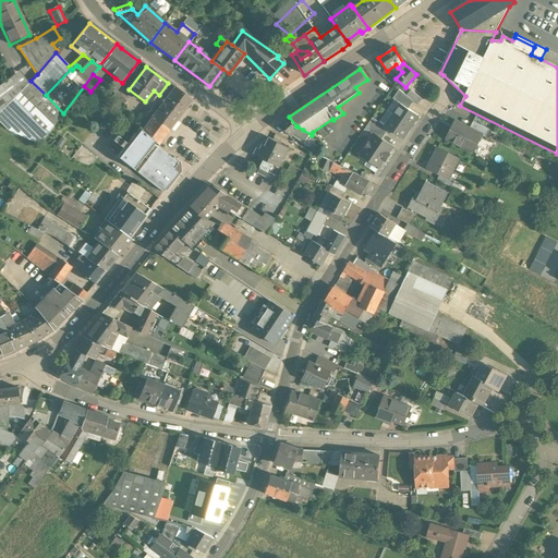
[(12,76),(0,85),(0,112),(22,91),(12,76)]
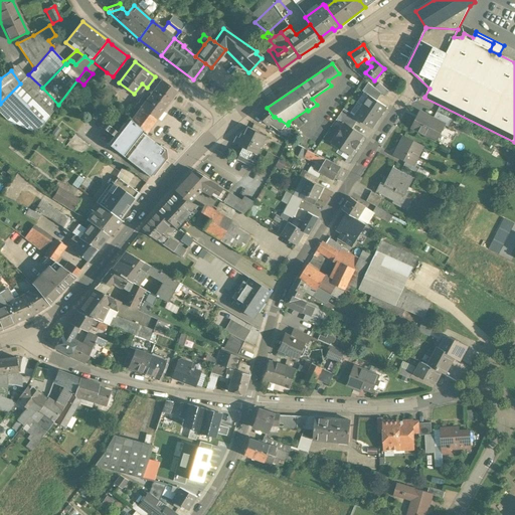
[(107,72),(100,81),(106,87),(113,76),(107,72)]
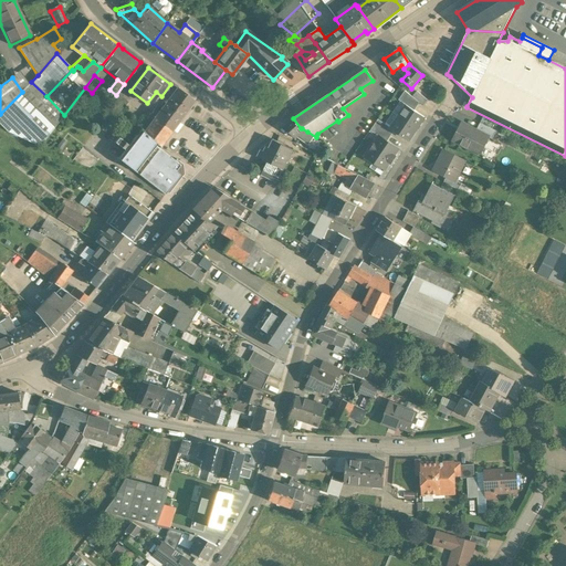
[(22,92),(0,114),(0,124),(8,132),(40,147),(64,115),(46,96),(31,82),(22,92)]
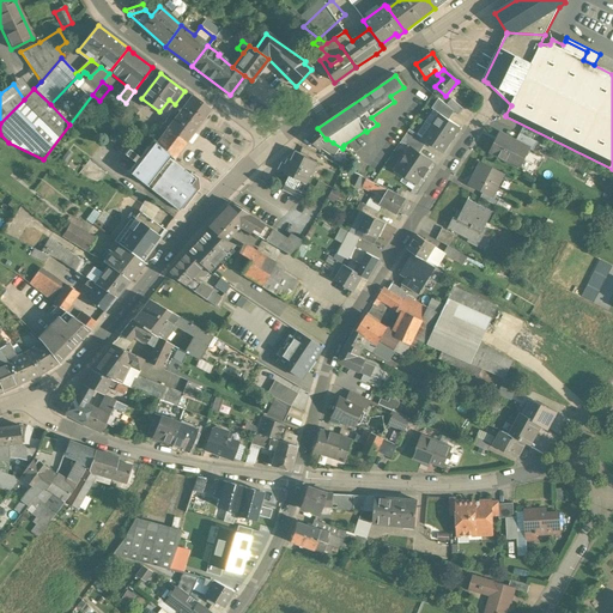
[(210,110),(184,91),(175,104),(170,111),(174,115),(180,107),(182,109),(155,145),(169,156),(173,159),(210,110)]
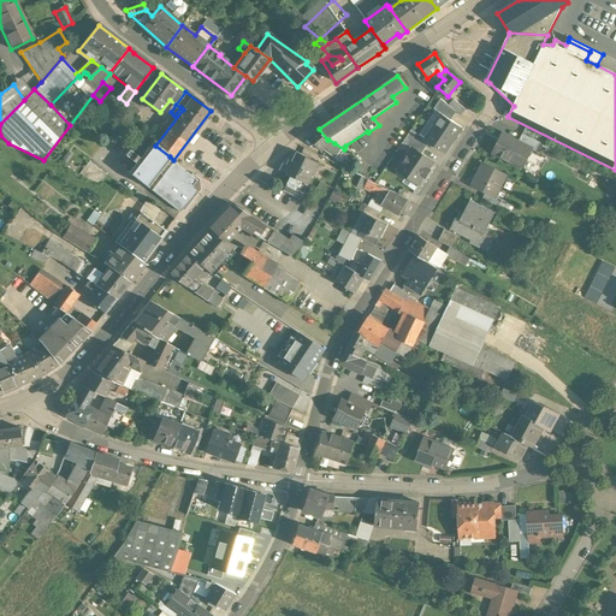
[(456,112),(440,100),(433,110),(442,114),(450,120),(456,112)]
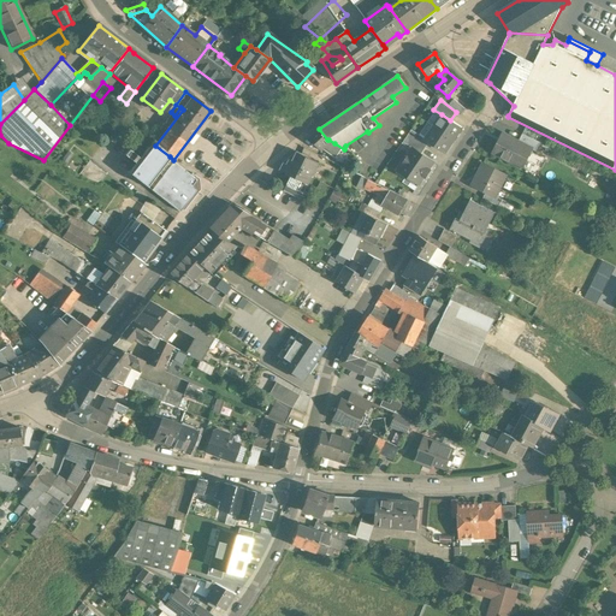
[(465,110),(454,100),(449,106),(456,112),(460,116),(465,110)]
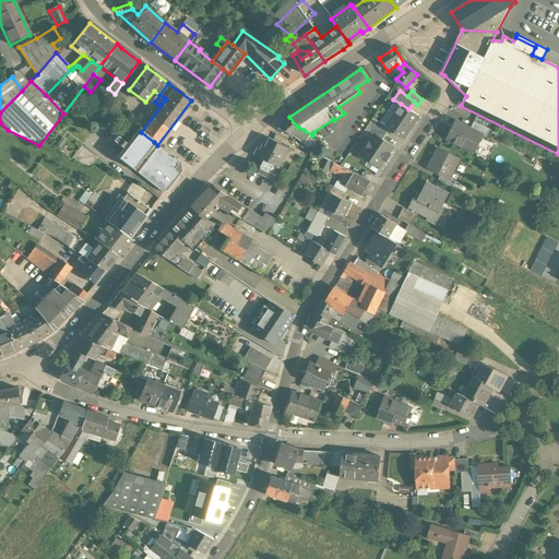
[(126,103),(115,94),(106,104),(117,113),(126,103)]
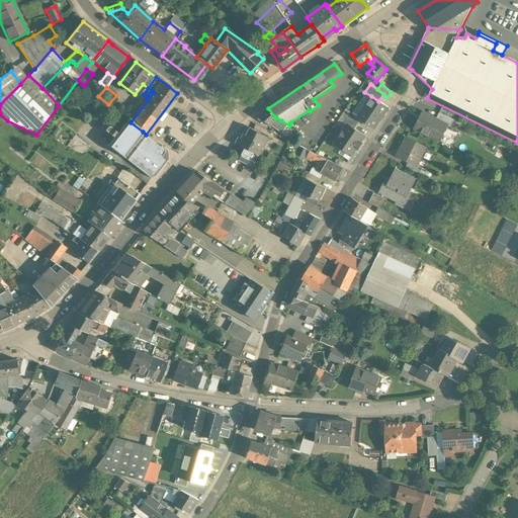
[(378,101),(371,96),(364,107),(380,118),(387,108),(378,101)]
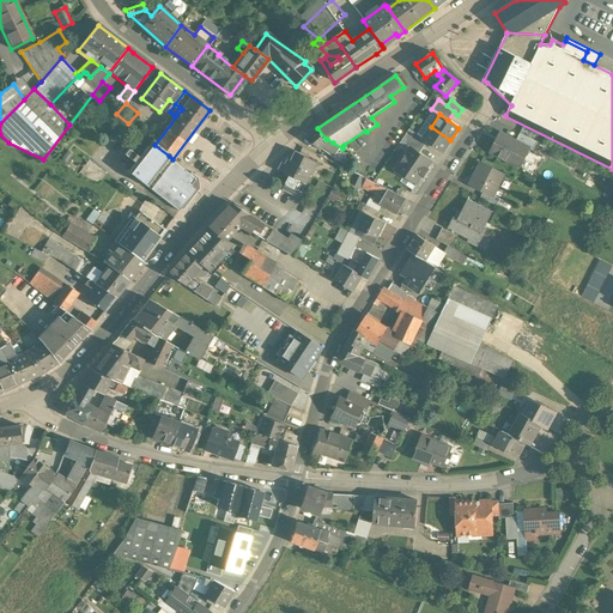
[(450,140),(431,127),(423,139),(426,143),(442,152),(450,140)]
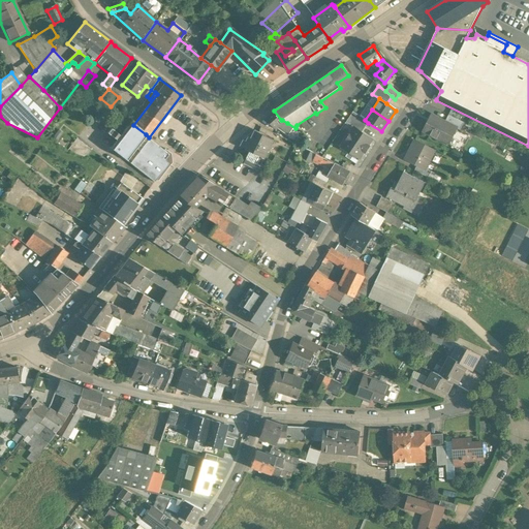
[(462,116),(452,110),(448,116),(460,121),(462,116)]
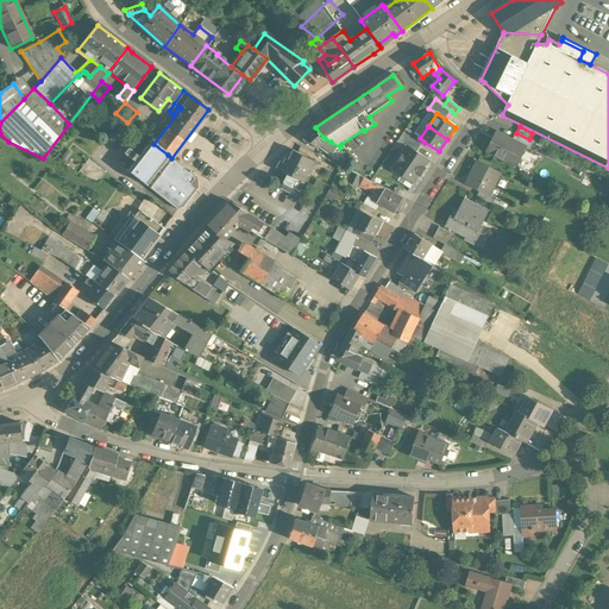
[(324,138),(315,127),(305,136),(318,150),(331,142),(325,138),(324,138)]
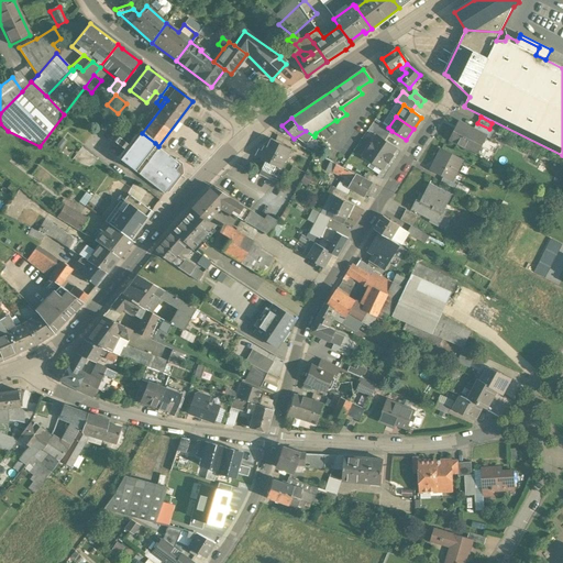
[(388,128),(375,120),(372,124),(388,136),(392,131),(388,128)]
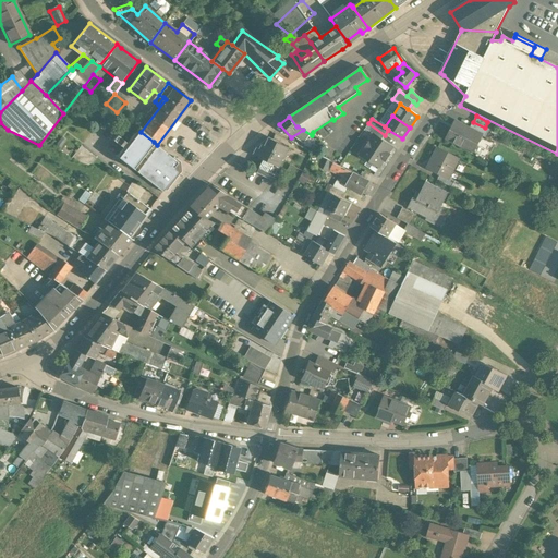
[(481,135),(456,122),(446,138),(473,153),(481,135)]
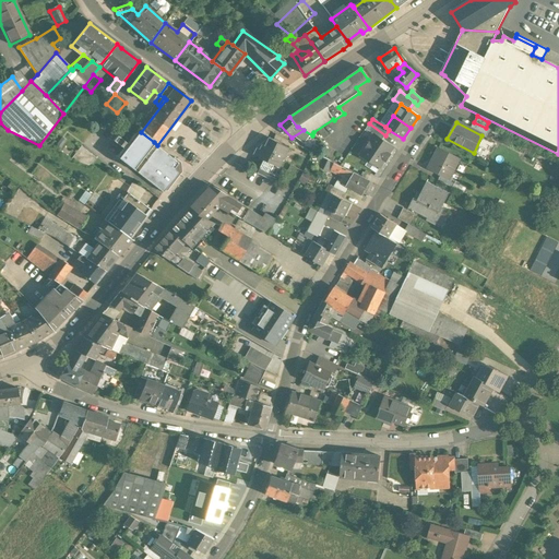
[(385,135),(369,123),(366,130),(373,135),(382,141),(385,135)]
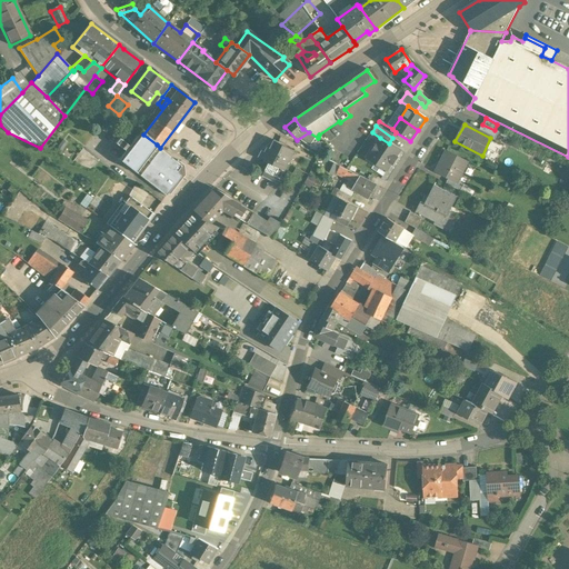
[(177,163),(156,147),(157,145),(143,135),(139,131),(129,145),(119,138),(116,142),(125,150),(118,159),(166,197),(181,177),(171,169),(177,163)]
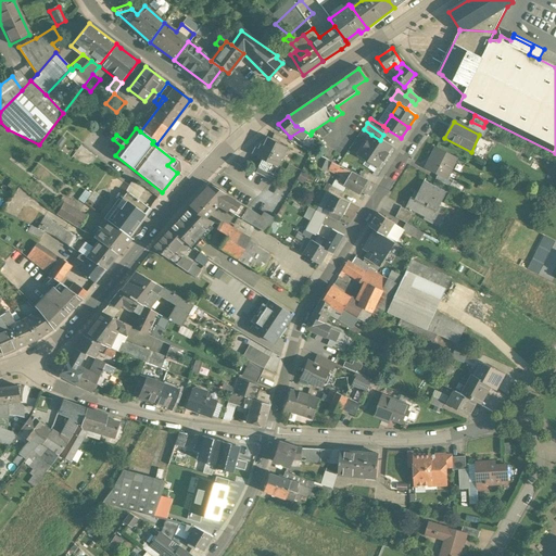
[(380,140),(371,135),(358,154),(378,167),(382,160),(384,162),(389,154),(387,153),(391,147),(380,140)]
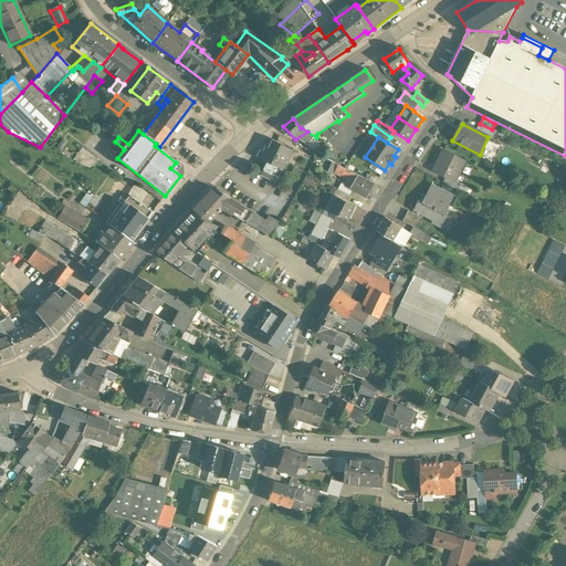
[(293,150),(273,142),(270,149),(266,147),(265,149),(266,149),(264,153),(261,152),(258,158),(268,163),(264,169),(280,177),(293,150)]
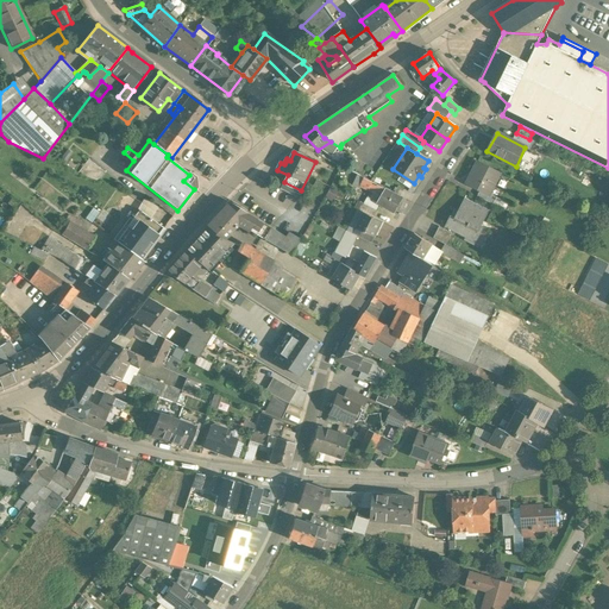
[(104,171),(87,158),(75,175),(95,182),(104,171)]
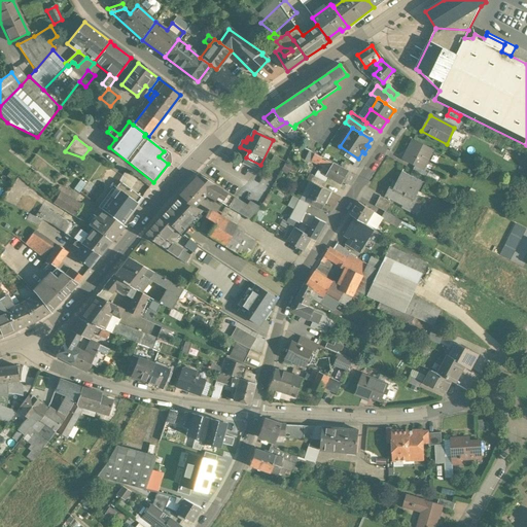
[(432,150),(413,141),(403,160),(423,169),(432,150)]
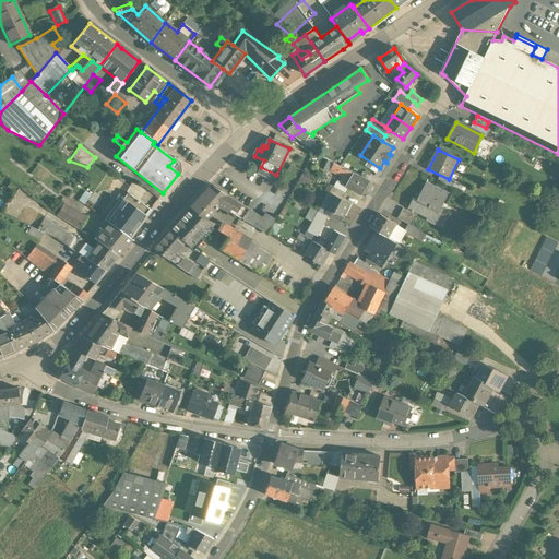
[(276,175),(261,167),(258,175),(275,183),(278,176),(276,175)]
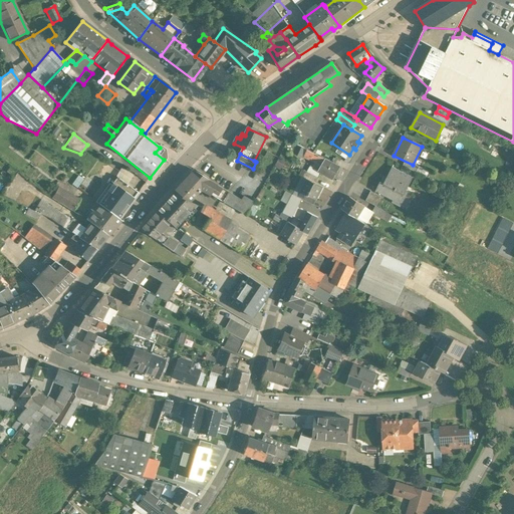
[(324,160),(317,156),(315,161),(322,164),(324,160)]
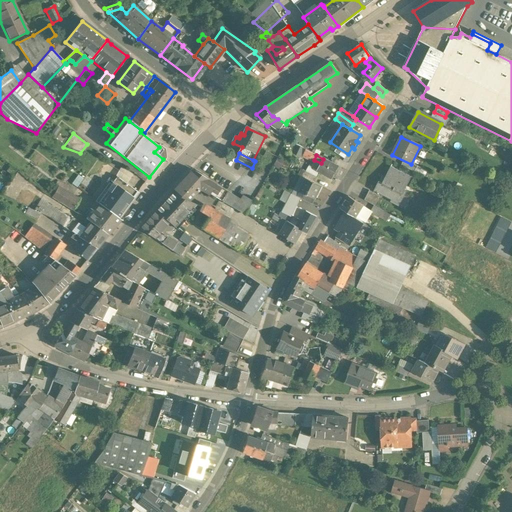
[(338,166),(323,159),(321,163),(317,172),(332,179),(338,166)]
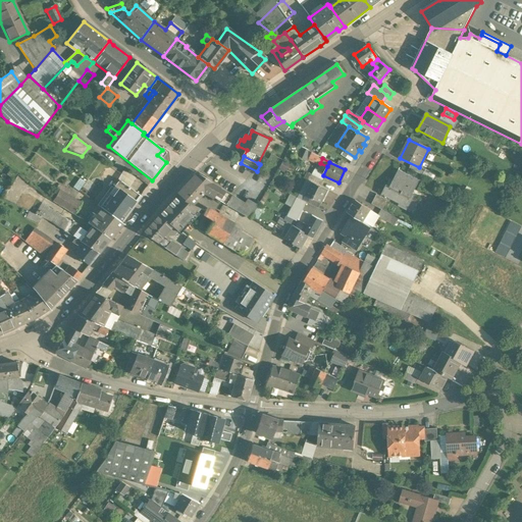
[(419,181),(398,170),(389,188),(385,186),(380,196),(405,208),(419,181)]
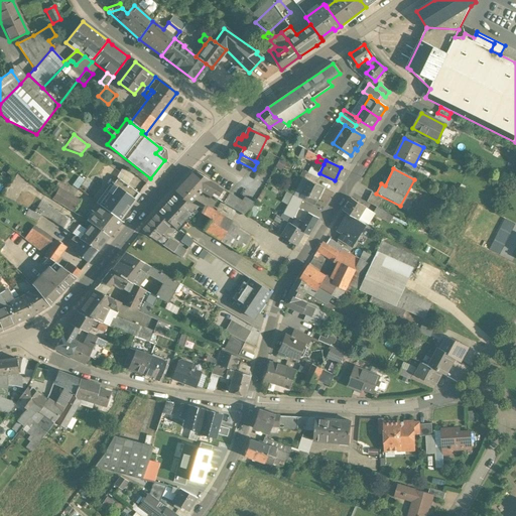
[(216,185),(195,171),(178,188),(181,190),(179,195),(186,199),(188,196),(192,198),(201,188),(210,195),(216,185)]
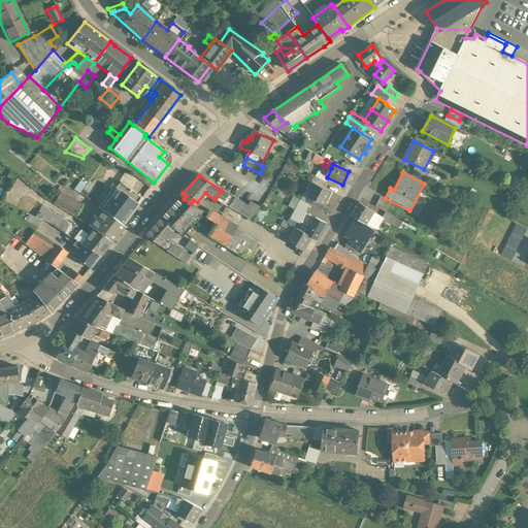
[(327,184),(314,177),(310,184),(316,186),(324,190),(327,184)]
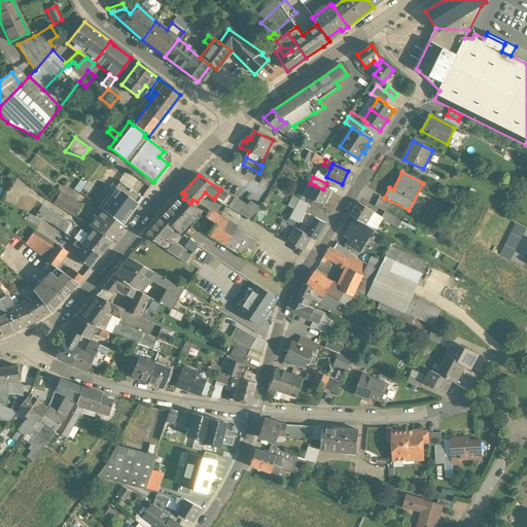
[(141,198),(120,182),(113,190),(120,196),(115,205),(129,214),(141,198)]
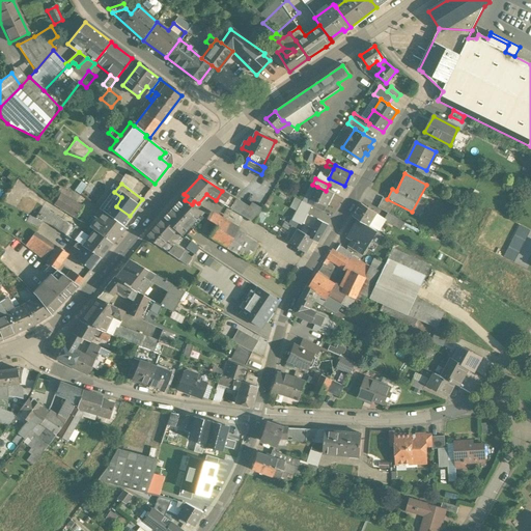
[(326,191),(317,187),(312,185),(305,199),(310,202),(308,205),(312,206),(320,212),(324,205),(327,207),(328,206),(327,205),(333,194),(326,191)]
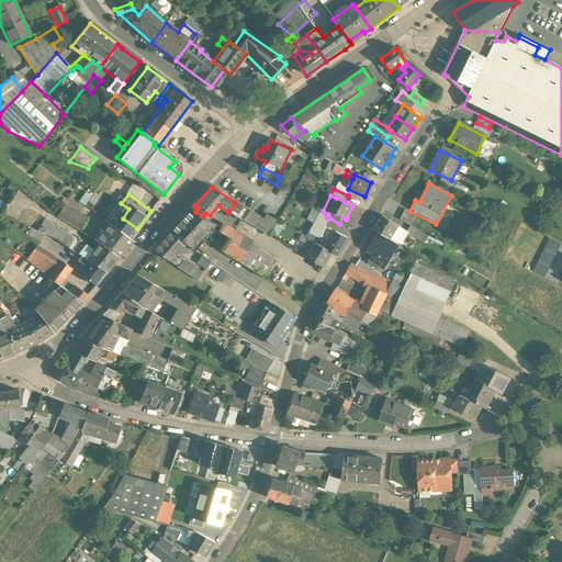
[(251,212),(235,202),(228,212),(245,222),(246,220),(247,218),(245,217),(246,215),(248,217),(251,212)]
